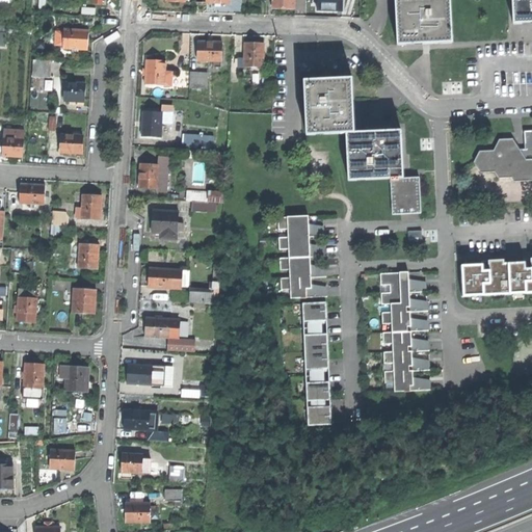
[(40,0),(40,12),(47,12),(48,0),(40,0)]
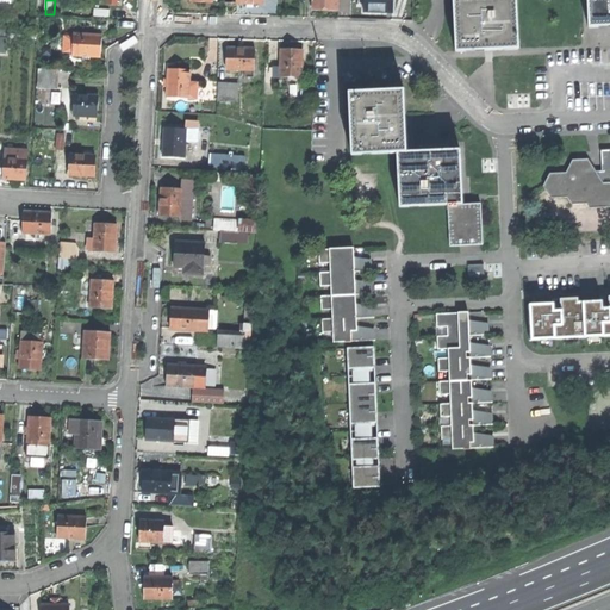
[(338,10),(338,0),(312,0),(313,10),(327,10),(338,10)]
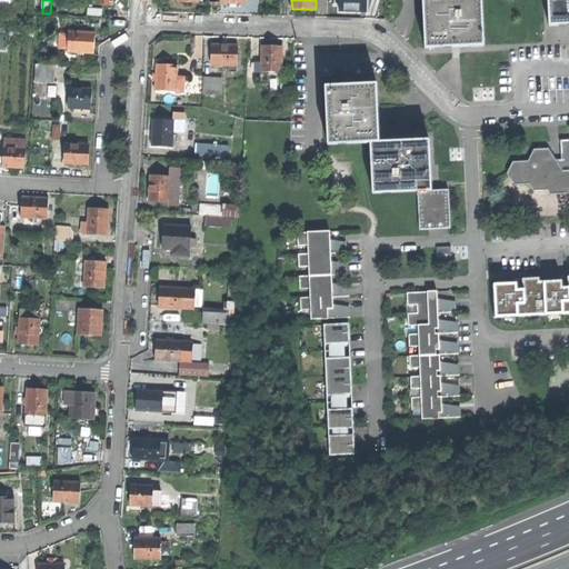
[(340,0),(340,11),(356,11),(362,11),(362,0),(340,0)]
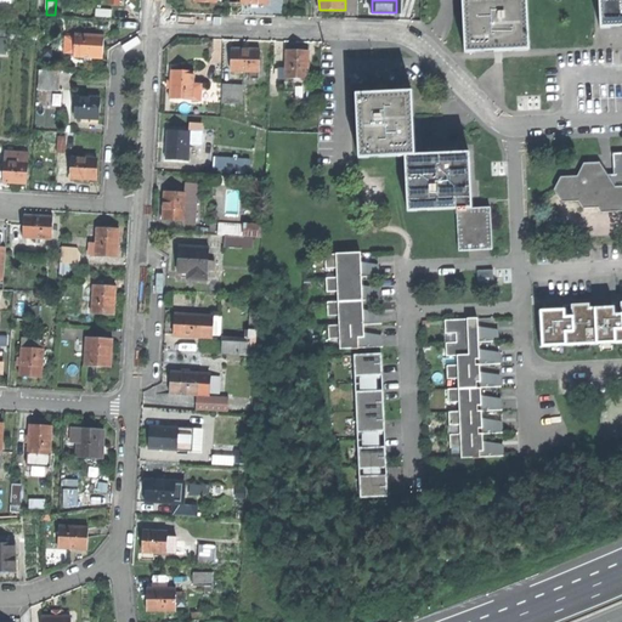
[(502,51),(529,50),(529,40),(525,40),(524,30),(527,30),(526,0),(462,0),(463,7),(467,7),(468,17),(464,17),(465,54),(475,52),(475,49),(485,49),(485,52),(495,51),(493,44),(502,44),(502,51)]
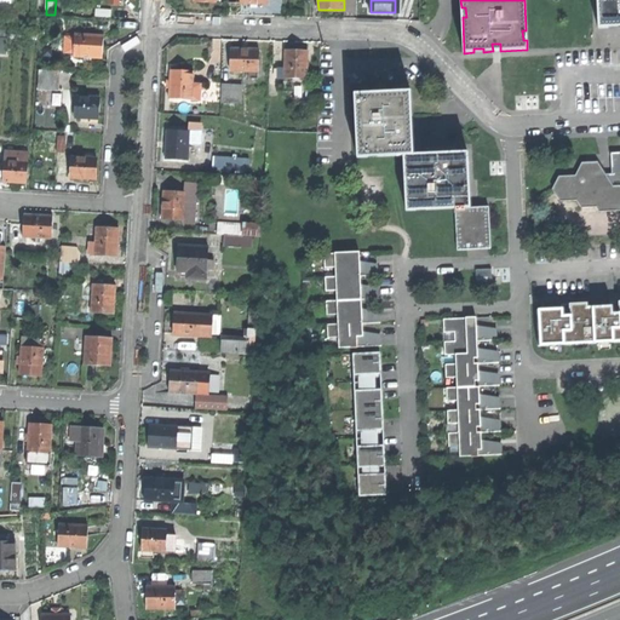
[(619,0),(597,0),(598,28),(608,28),(608,24),(618,23),(618,27),(619,27),(619,0)]
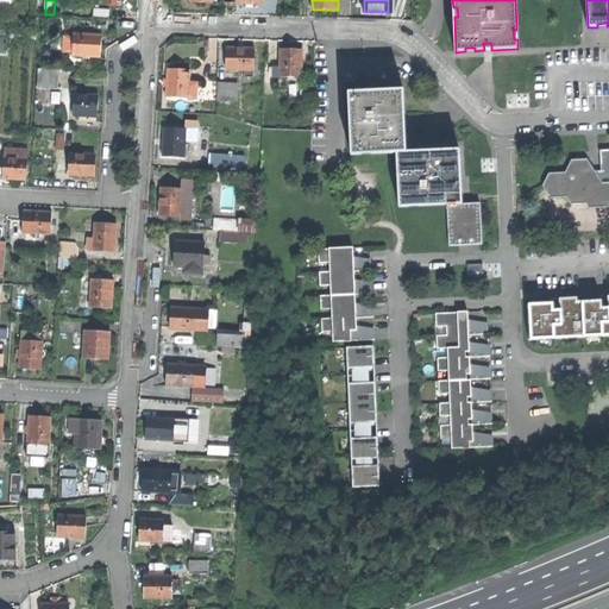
[(101,48),(102,37),(75,35),(75,38),(67,38),(66,49),(74,49),(74,57),(101,58),(101,48)]
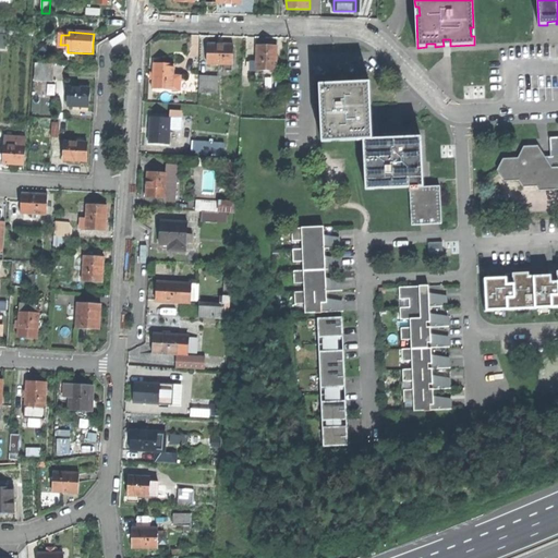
[(221,64),(232,64),(234,45),(226,45),(223,45),(209,44),(209,63),(221,64)]
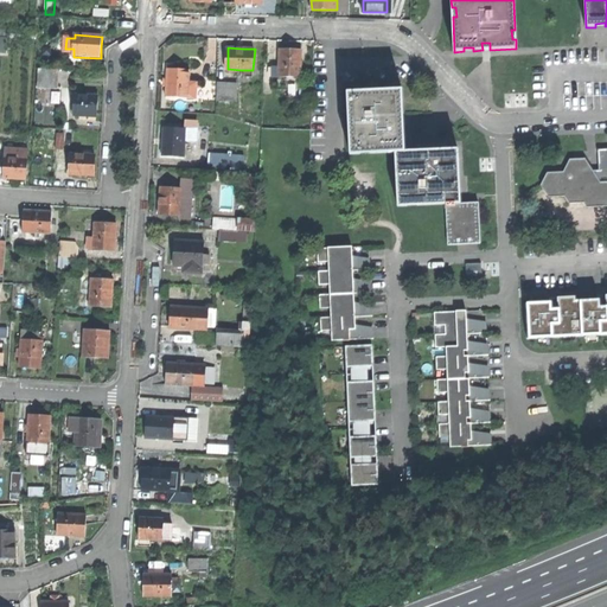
[(280,68),(274,68),(273,76),(301,78),(302,51),(292,51),(281,50),(280,68)]
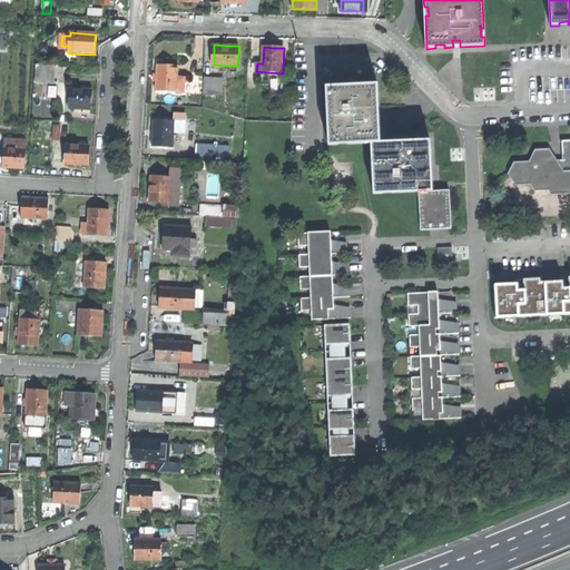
[(56,67),(38,65),(37,81),(55,82),(56,67)]
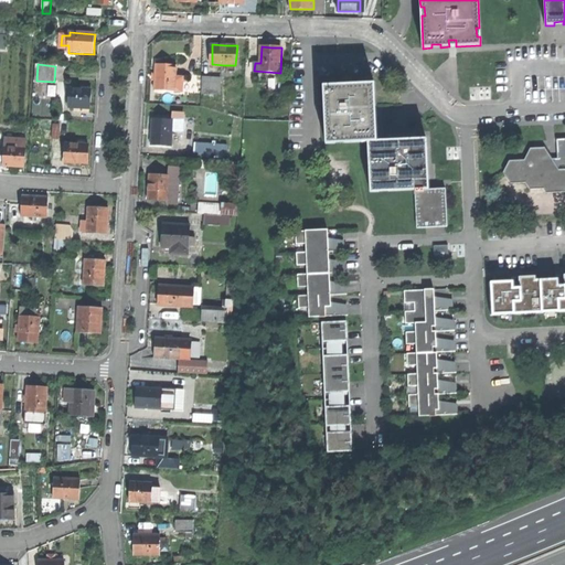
[(156,89),(176,91),(177,76),(177,65),(157,64),(156,77),(156,89)]
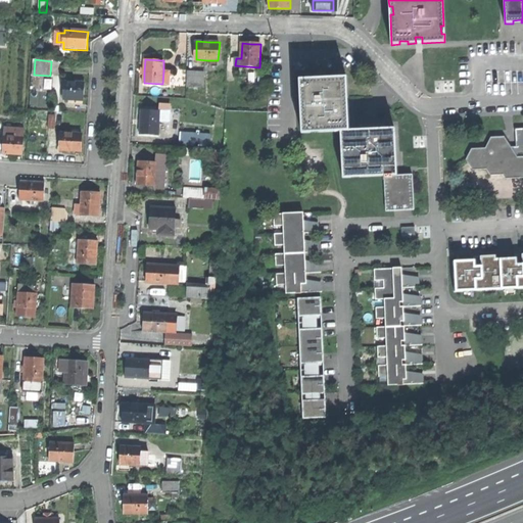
[(204,73),(189,72),(188,86),(203,87),(204,73)]
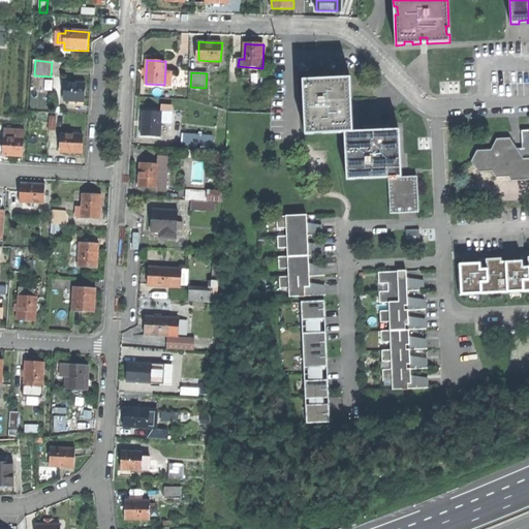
[(322,133),(345,132),(352,132),(351,124),(348,125),(348,116),(351,116),(351,107),(345,107),(345,101),(350,101),(350,99),(349,79),(342,80),(342,82),(333,83),(333,80),(303,81),(304,89),(307,89),(307,98),(304,98),(306,134),(313,134),(313,131),(322,130),(322,133)]
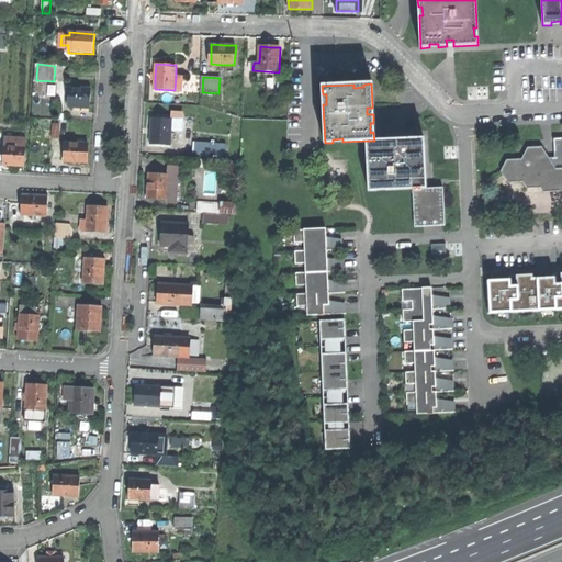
[(83,89),(69,88),(68,107),(90,108),(90,99),(91,86),(83,85),(83,89)]
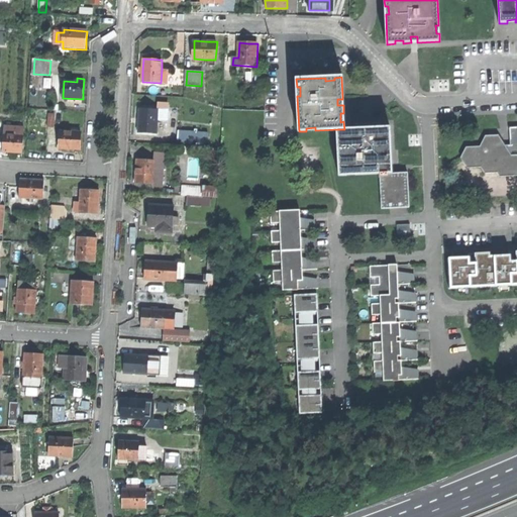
[(139,132),(159,133),(159,120),(168,120),(169,107),(169,104),(160,104),(160,106),(160,110),(140,109),(139,120),(139,132)]
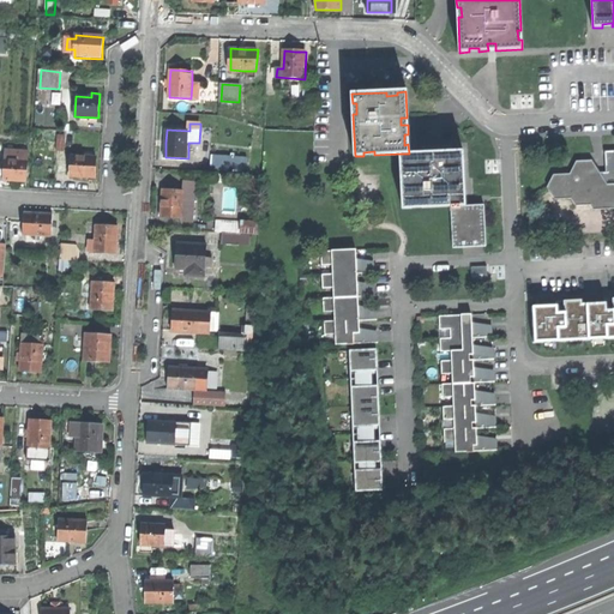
[(16,182),(26,184),(29,152),(5,151),(4,182),(16,182)]
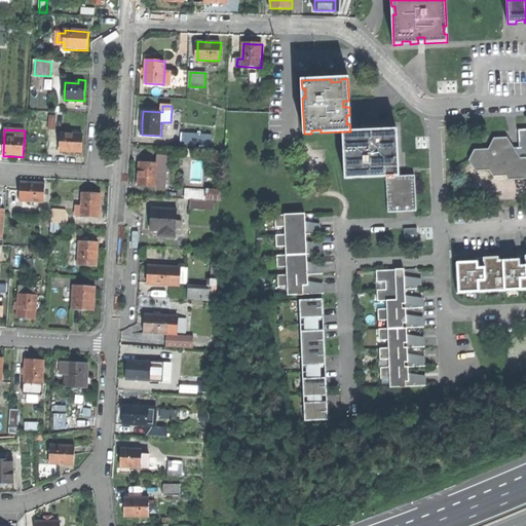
[(386,177),(399,176),(399,167),(396,167),(395,159),(398,158),(397,129),(388,129),(388,134),(380,134),(379,130),(372,130),(372,137),(366,137),(366,130),(350,132),(343,132),(344,140),(346,140),(347,149),(344,149),(345,179),(352,178),(352,175),(362,175),(362,178),(386,177)]
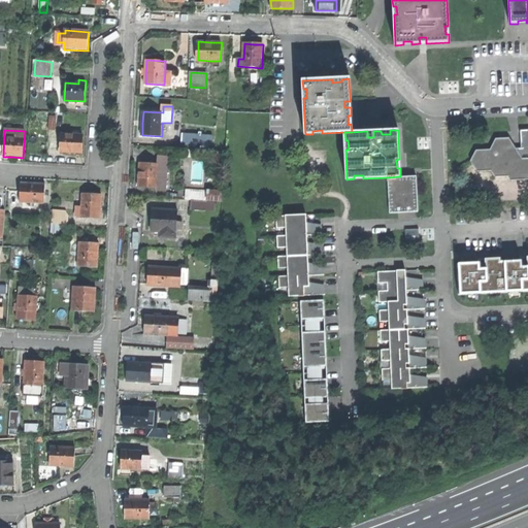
[(523,159),(527,158),(527,130),(521,130),(521,149),(516,149),(523,159)]
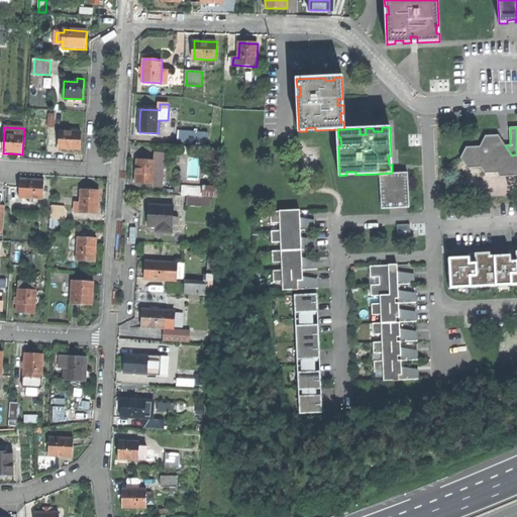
[(209,131),(182,129),(181,139),(209,140),(209,131)]
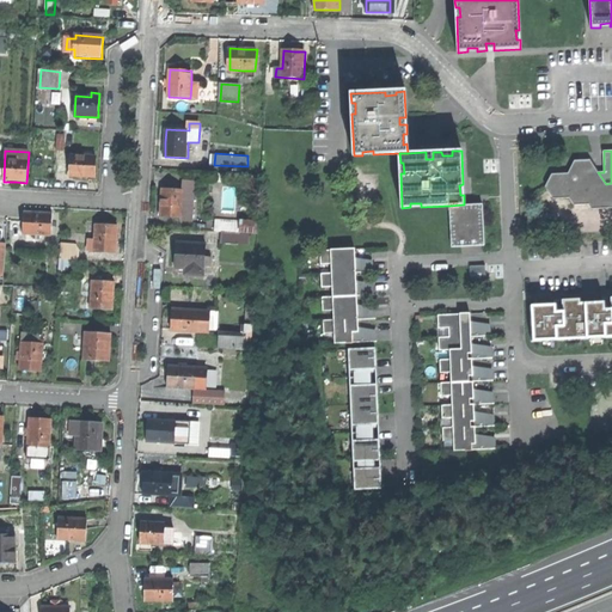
[(96,157),(73,154),(72,176),(95,177),(96,166),(96,157)]
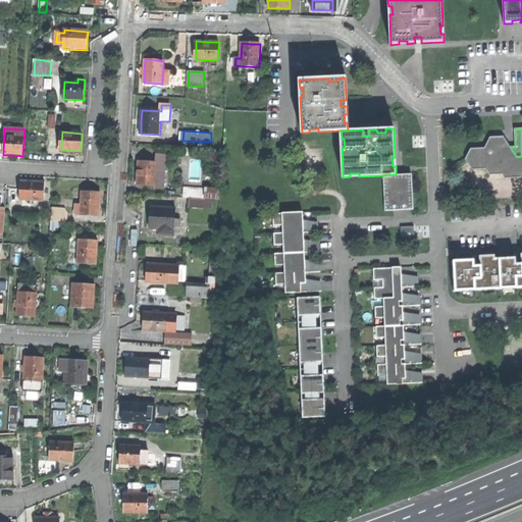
[(521,156),(517,157),(510,147),(504,137),(496,137),(490,137),(484,149),(471,149),(465,159),(471,169),(485,169),(489,175),(502,175),(505,178),(521,177),(521,156)]
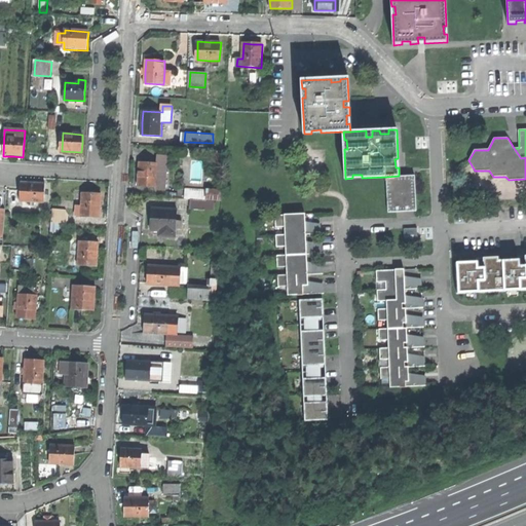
[(166,157),(159,156),(158,162),(140,161),(139,171),(138,185),(157,186),(157,183),(164,183),(166,157)]
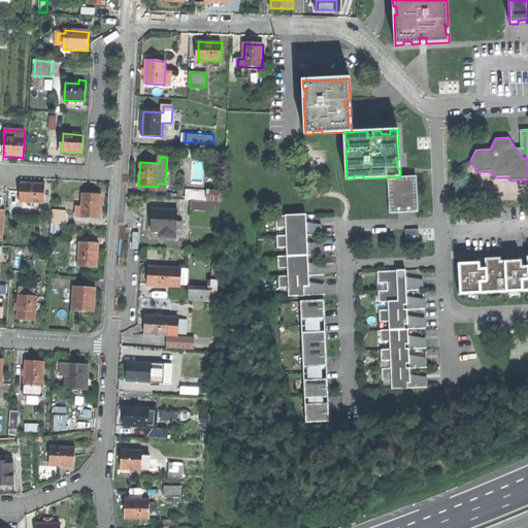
[(416,176),(400,176),(388,177),(390,212),(398,212),(417,211),(416,176)]
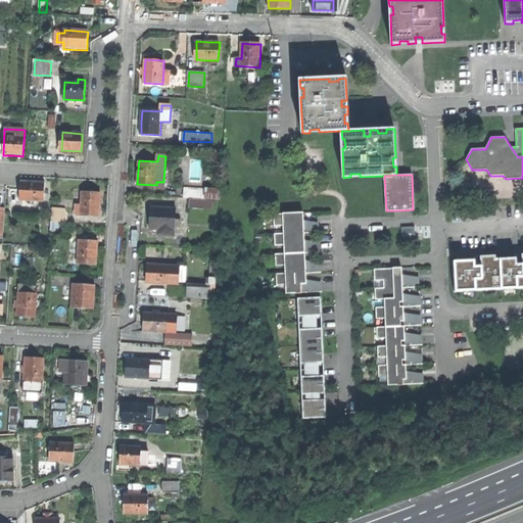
[(37,182),(21,181),(20,200),(43,201),(44,182),(37,182)]
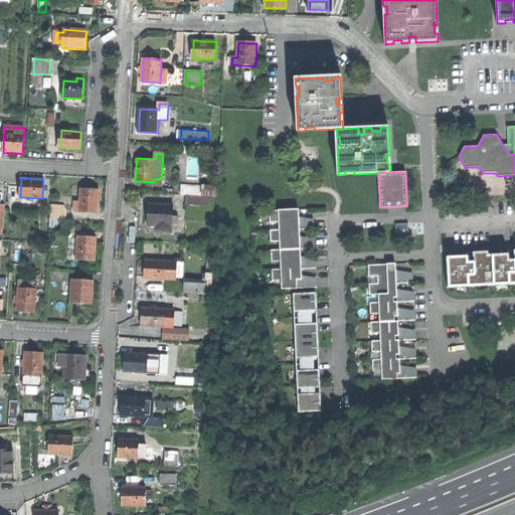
[(185,194),(186,194),(201,195),(210,195),(216,196),(217,186),(186,184),(185,194)]
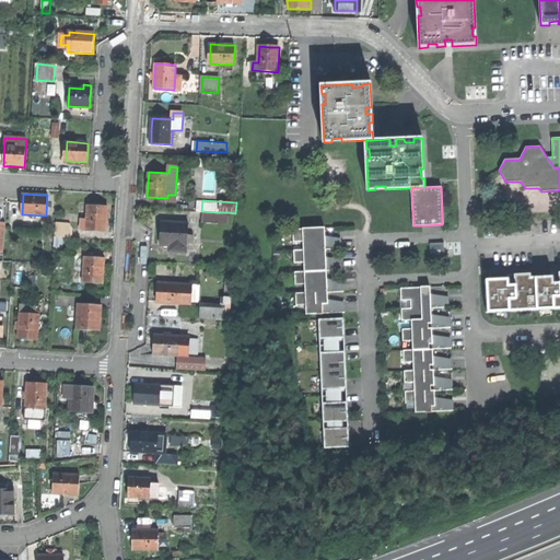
[(81,218),(81,230),(107,231),(107,219),(108,207),(89,206),(88,219),(81,218)]
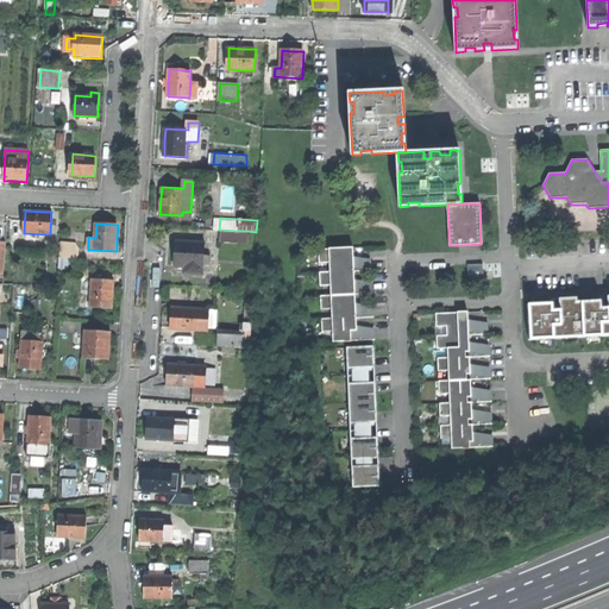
[(237,240),(238,231),(220,230),(220,239),(237,240)]
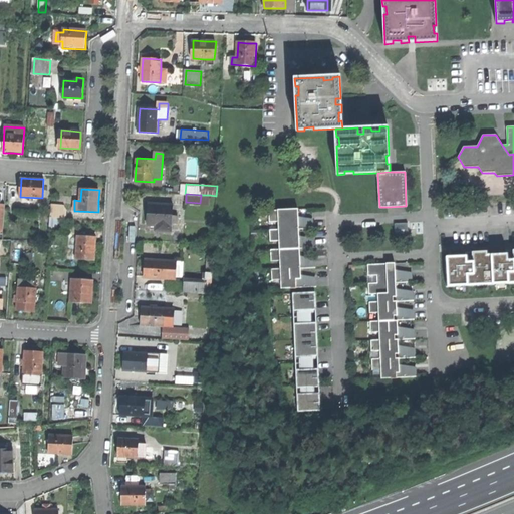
[(170,230),(170,225),(172,225),(172,222),(178,222),(179,215),(173,215),(173,203),(149,202),(148,213),(148,224),(158,225),(157,230),(170,230)]
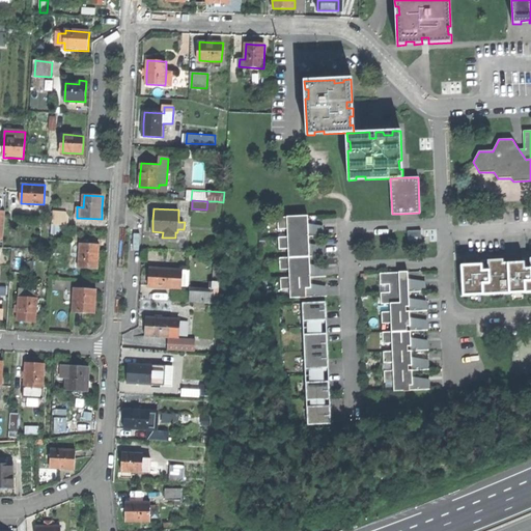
[(65,213),(56,212),(56,217),(53,217),(53,224),(60,225),(66,225),(67,218),(65,217),(65,213)]
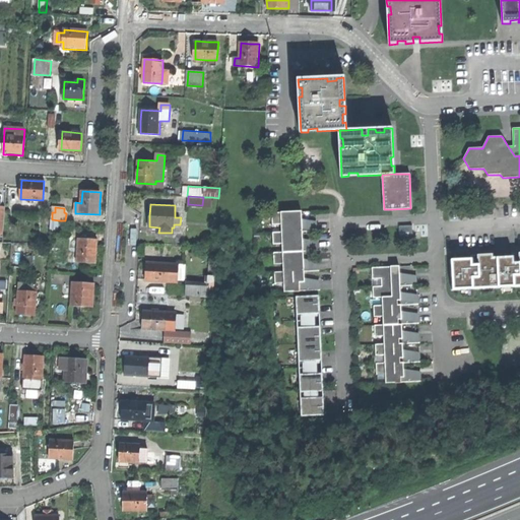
[(281,224),(281,232),(301,232),(316,231),(316,222),(301,222),(301,216),(301,212),(272,213),(272,224),(281,224)]
